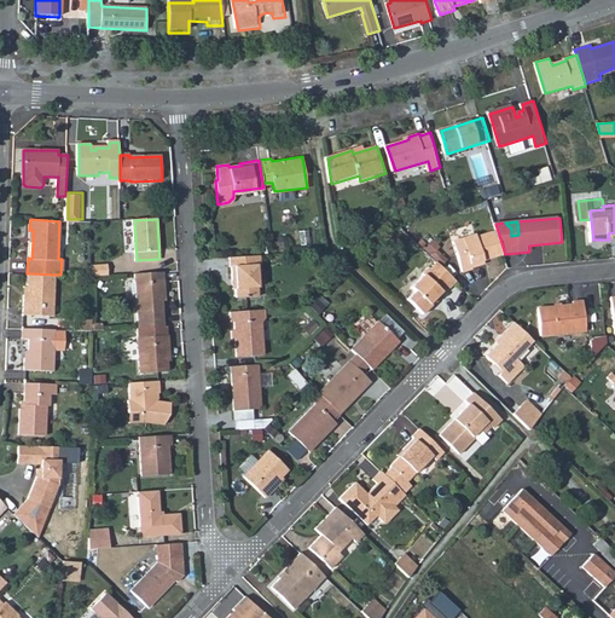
[(486,260),(505,254),(498,231),(480,237),(479,235),(456,241),(465,271),(475,269),(474,264),(486,260)]
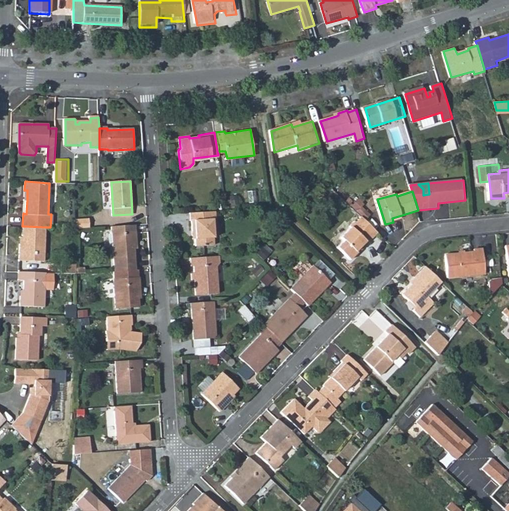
[(215,219),(215,212),(189,214),(189,221),(191,221),(191,231),(194,231),(195,239),(195,247),(214,246),(213,238),(213,219),(215,219)]
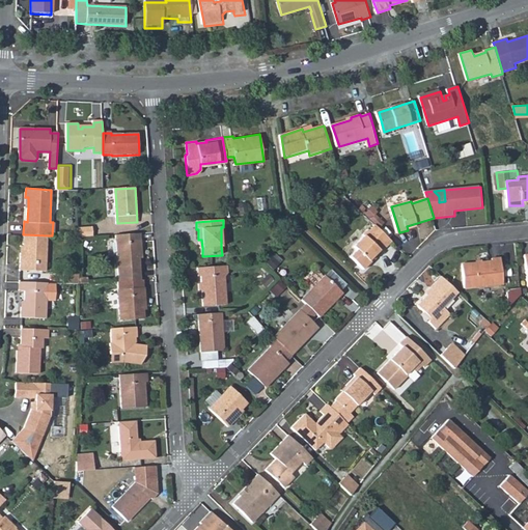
[(92,225),(79,225),(79,235),(92,234),(92,225)]
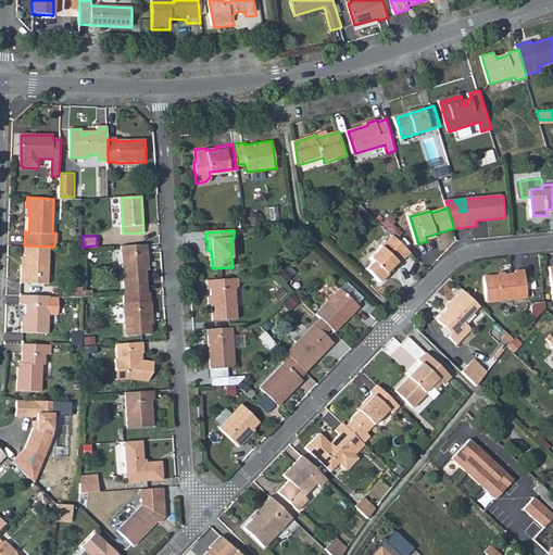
[(413,253),(394,236),(389,241),(387,240),(381,246),(384,248),(372,259),(375,262),(367,269),(381,284),(390,275),(388,274),(392,268),(398,263),(401,265),(413,253)]
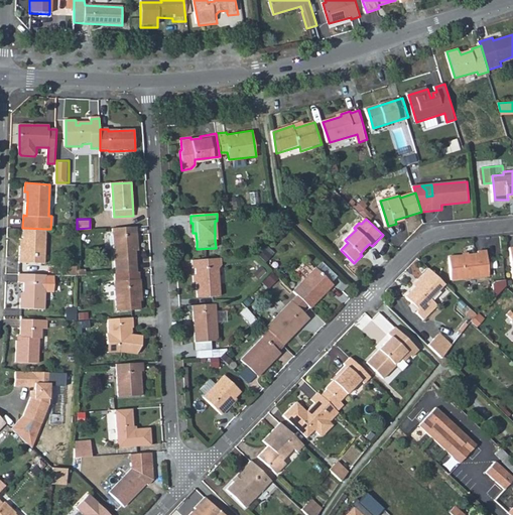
[(138,240),(137,225),(112,227),(116,271),(137,270),(136,249),(135,240),(138,240)]
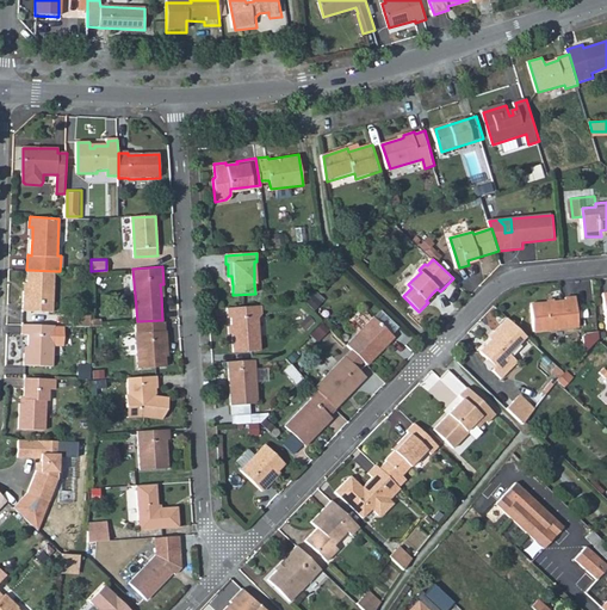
[(54,310),(55,271),(29,270),(29,282),(28,290),(25,290),(25,309),(54,310)]
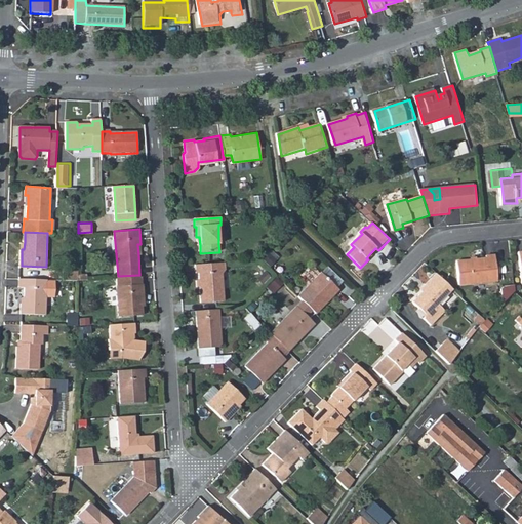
[(498,280),(496,255),(488,256),(488,258),(460,262),(463,284),(498,280)]
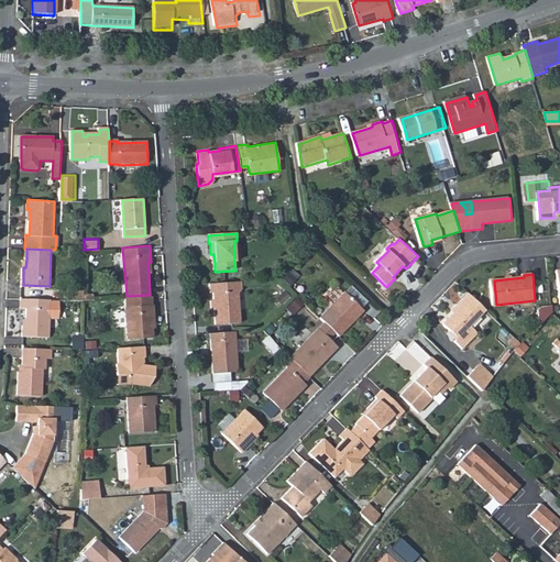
[(240,282),(209,284),(209,293),(213,293),(213,300),(215,307),(216,323),(239,322),(237,293),(241,289),(240,282)]
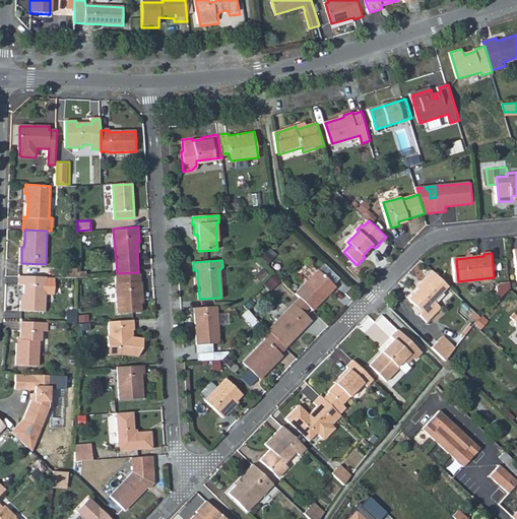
[(336,287),(334,285),(341,278),(326,264),(297,296),(300,299),(310,309),(313,312),(336,287)]
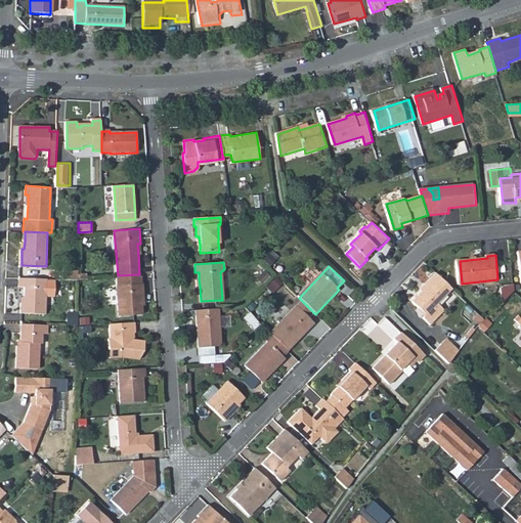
[(63,278),(79,278),(79,271),(79,269),(63,269),(63,278)]
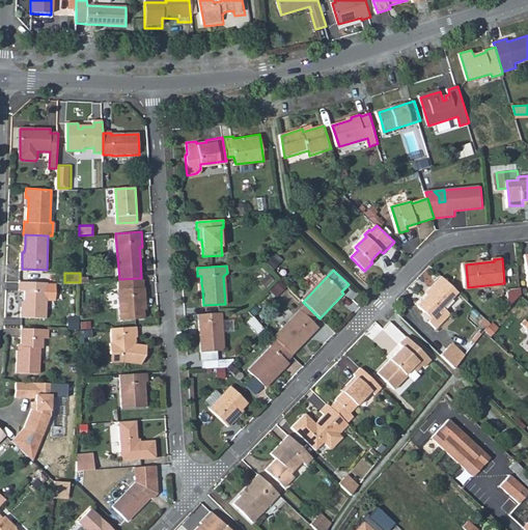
[(445,307),(459,293),(442,276),(431,287),(433,289),(428,294),(418,304),(424,311),(433,318),(431,321),(428,322),(436,329),(450,313),(445,307)]
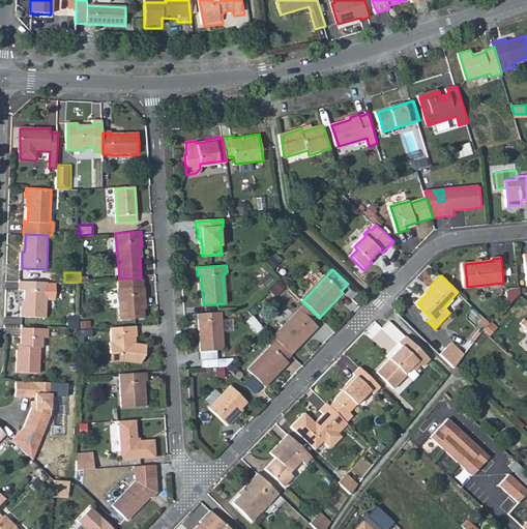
[(143,285),(142,277),(141,277),(119,278),(118,278),(120,318),(144,316),(143,303),(145,303),(144,287),(143,285)]
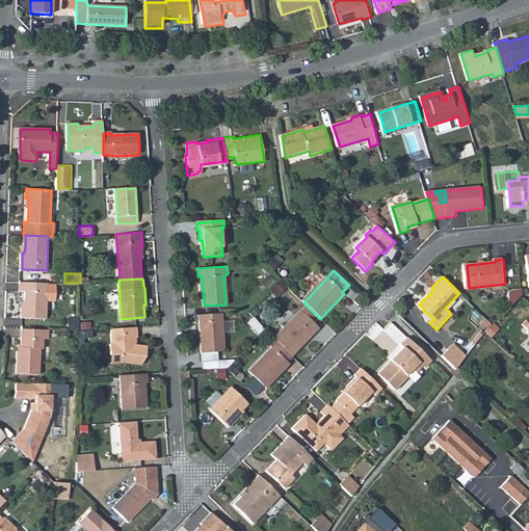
[(57,283),(21,282),(21,291),(27,291),(27,301),(27,308),(23,308),(23,317),(48,318),(48,298),(57,299),(57,283)]
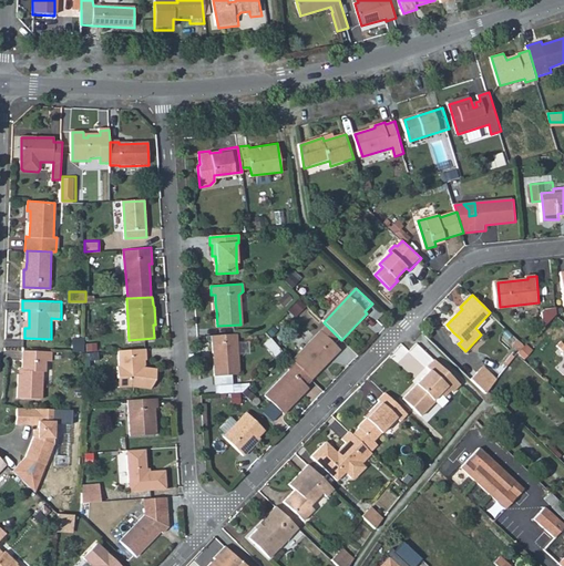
[(545,326),(556,314),(556,307),(546,308),(543,311),(545,326)]
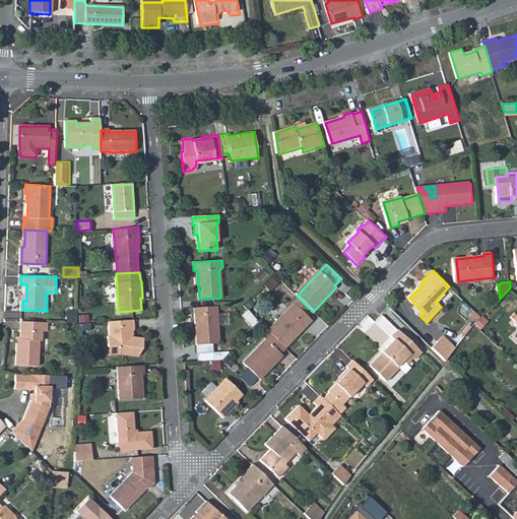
[(304,315),(310,309),(300,299),(294,305),(304,315)]
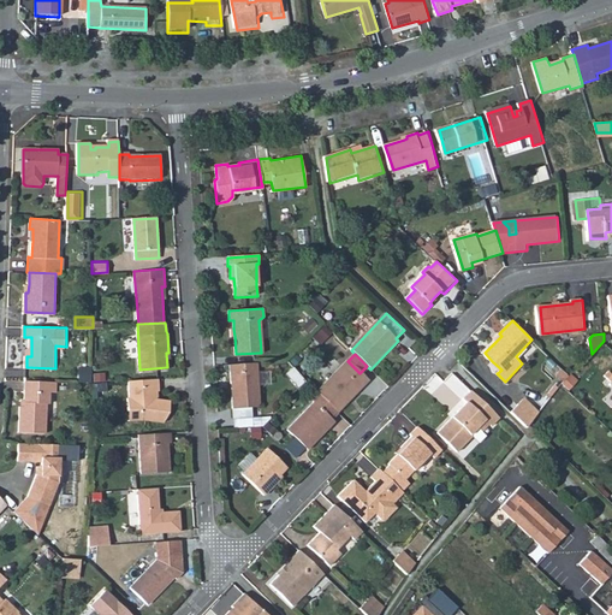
[(338,412),(338,413),(368,382),(360,373),(348,361),(318,392),(320,395),(338,412)]
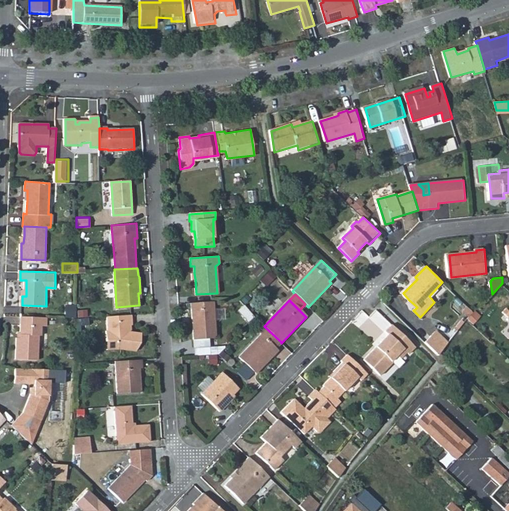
[(407,302),(415,309),(417,307),(409,300),(407,302)]
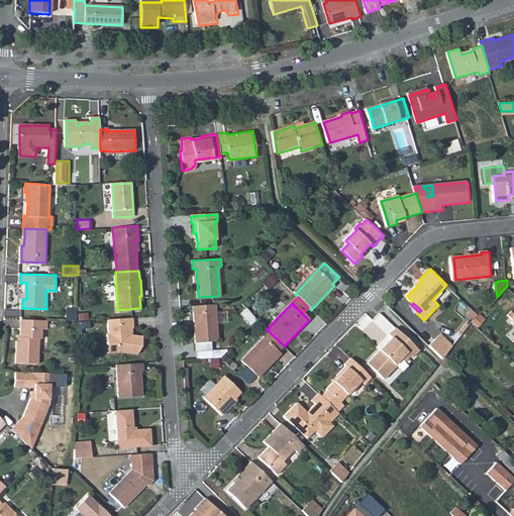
[(215,305),(192,306),(195,342),(196,342),(211,341),(216,337),(215,305)]
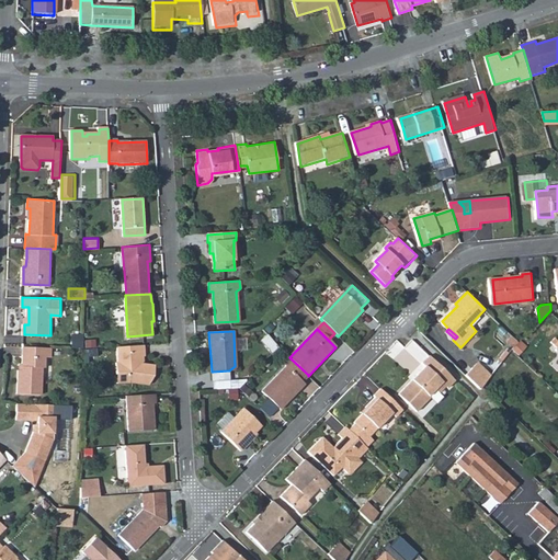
[(271,332),(264,338),(274,350),(281,344),(271,332)]
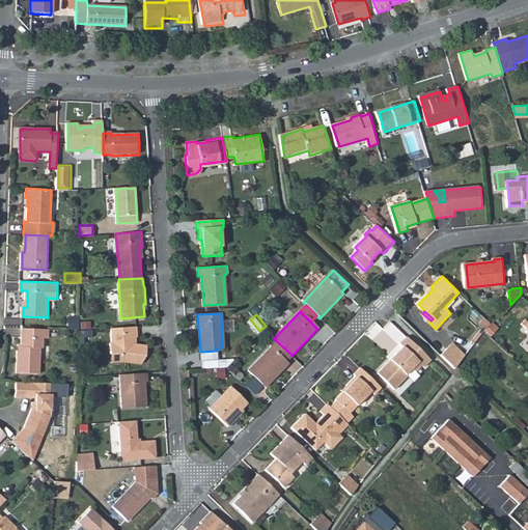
[(226,329),(233,330),(235,318),(227,317),(226,329)]
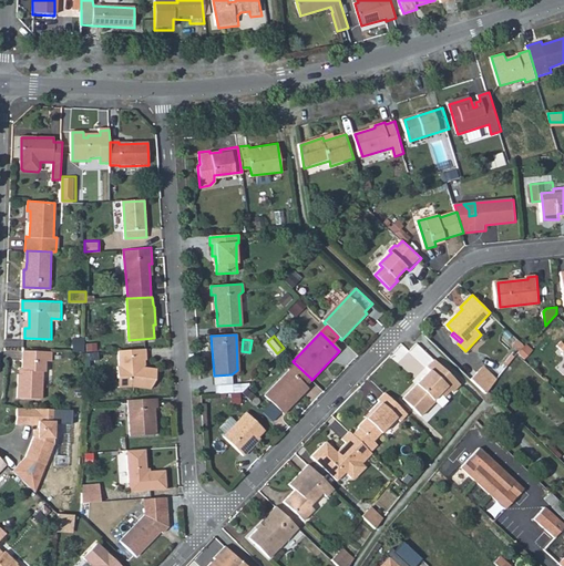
[(146,357),(146,347),(119,349),(120,363),(118,364),(119,376),(124,376),(124,386),(134,384),(153,388),(156,378),(159,368),(143,364),(143,363),(142,358),(145,357),(146,357)]
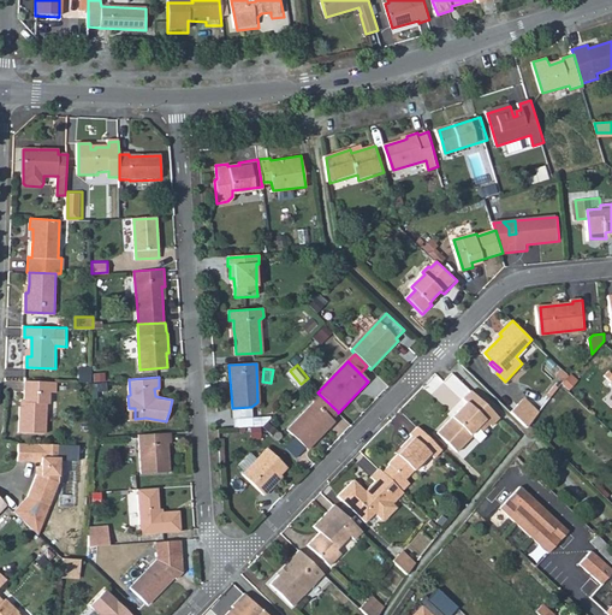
[(58,380),(27,380),(27,400),(25,406),(22,406),(21,406),(19,431),(47,432),(48,402),(52,403),(52,391),(58,391),(58,380)]
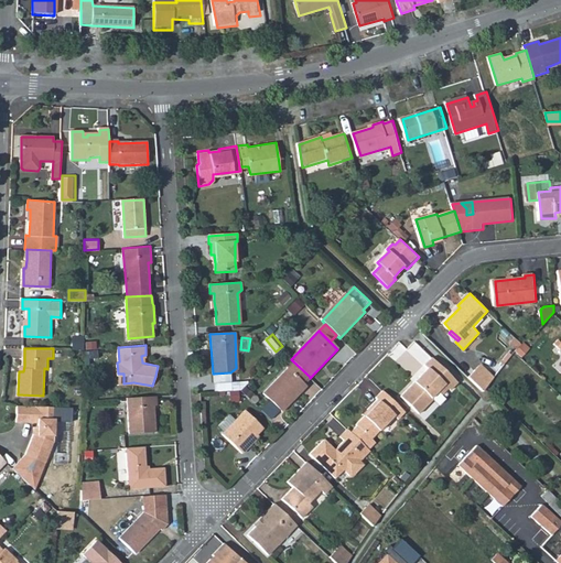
[(451,391),(459,383),(432,358),(425,366),(429,369),(414,382),(416,383),(402,397),(419,413),(432,400),(431,398),(438,392),(442,396),(449,389),(451,391)]
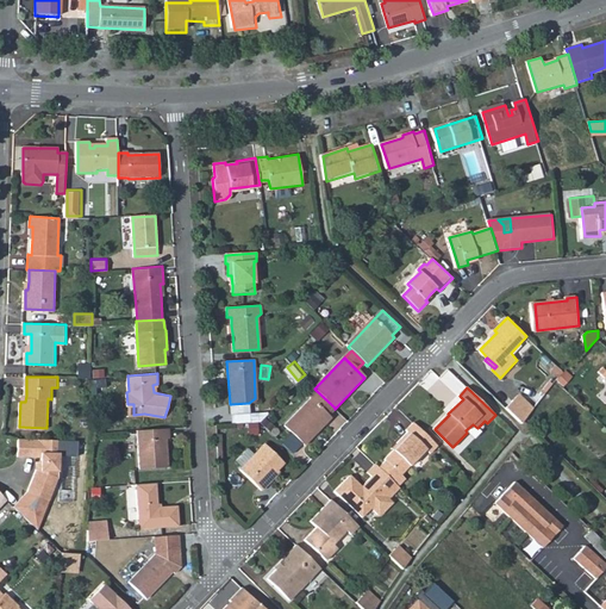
[(328,415),(335,408),(317,391),(310,397),(312,399),(285,427),(305,447),(331,420),(328,415)]
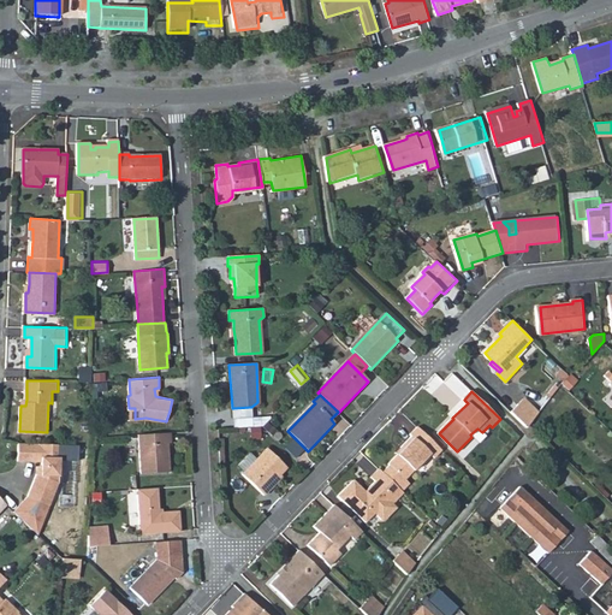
[(527,396),(520,403),(536,418),(542,411),(527,396)]
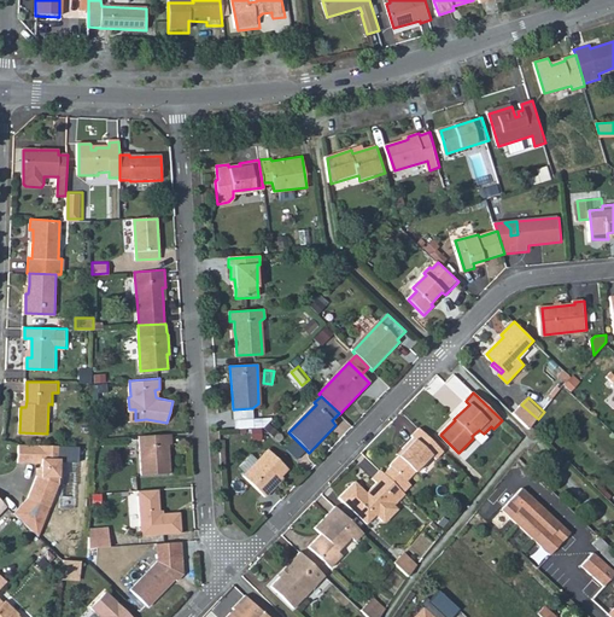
[(521,405),(514,412),(531,429),(538,419),(521,405)]
